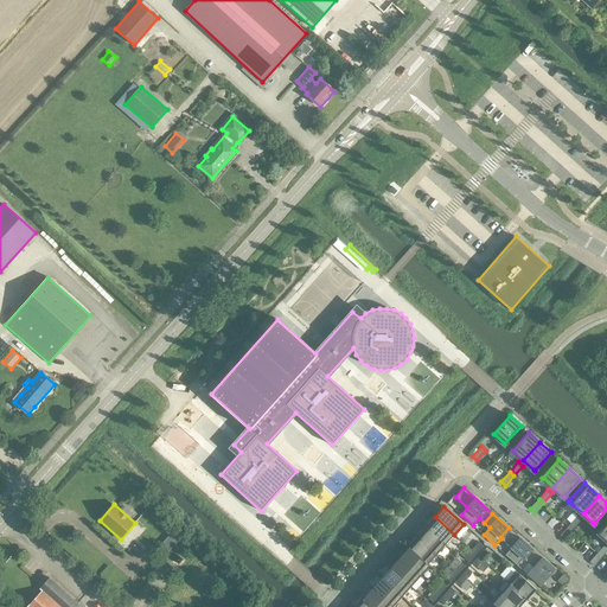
[(569,525),(573,529),(574,529),(582,519),(579,515),(569,525)]
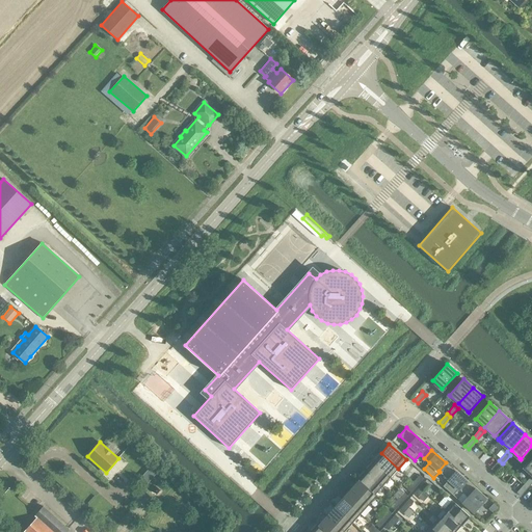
[(398,469),(381,453),(373,461),(391,477),(398,469)]
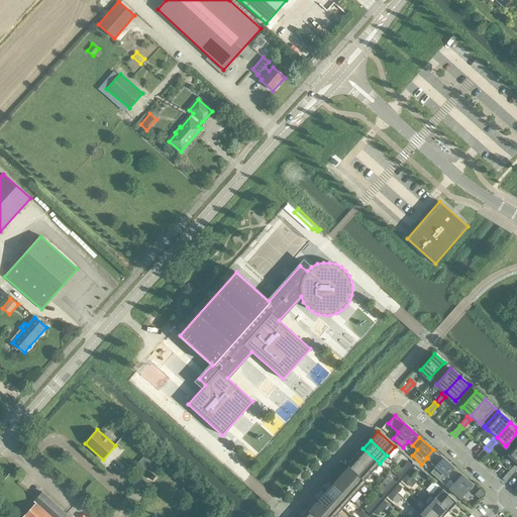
[(481,459),(488,450),(485,447),(477,456),(481,459)]
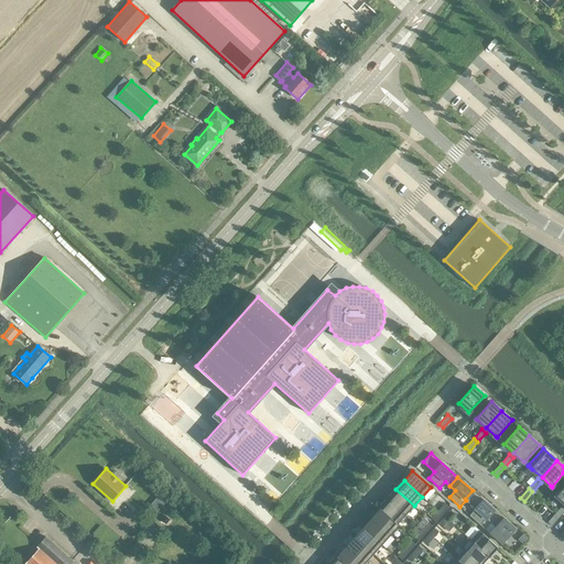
[(414,506),(396,489),(387,499),(405,516),(414,506)]
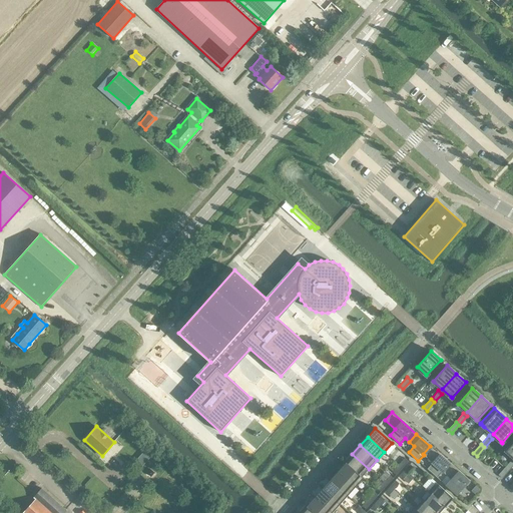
[(449,463),(430,446),(423,454),(424,455),(433,463),(427,469),(437,477),(442,472),(442,471),(449,463)]
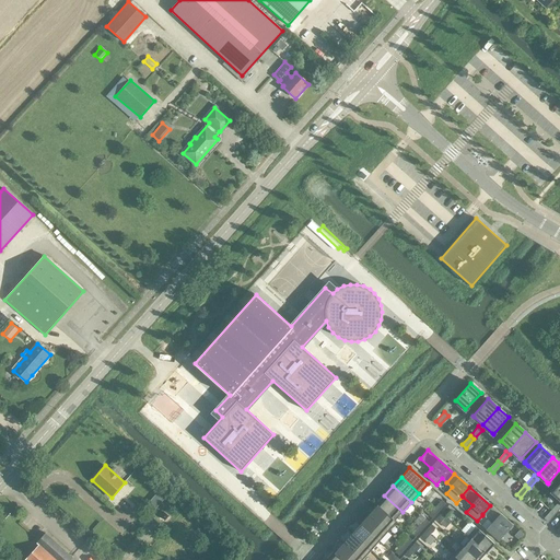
[(160,490),(146,506),(152,512),(166,497),(160,490)]
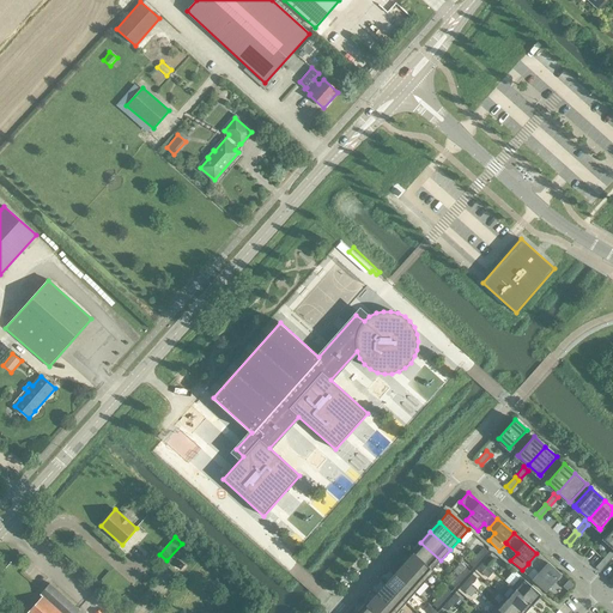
[(441,560),(420,542),(411,553),(413,554),(413,553),(434,572),(434,571),(432,570),(441,560)]
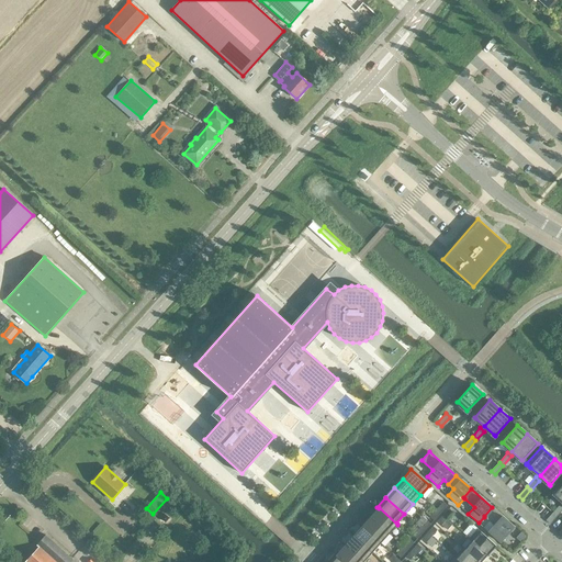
[(441,513),(447,505),(444,502),(437,509),(441,513)]
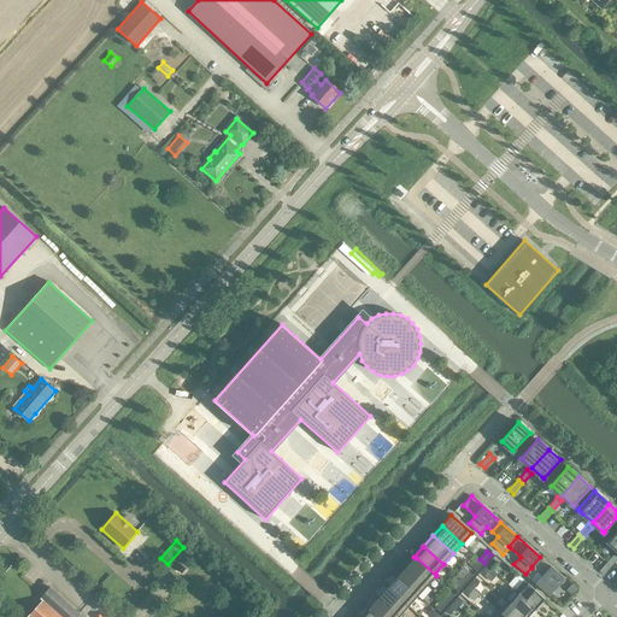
[(416,557),(416,558),(407,568),(427,586),(436,576),(416,557)]
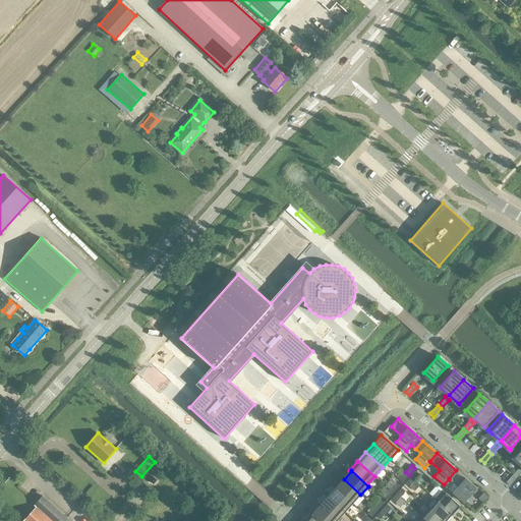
[(475,488),(456,470),(449,478),(449,479),(458,486),(453,493),(463,502),(475,488)]
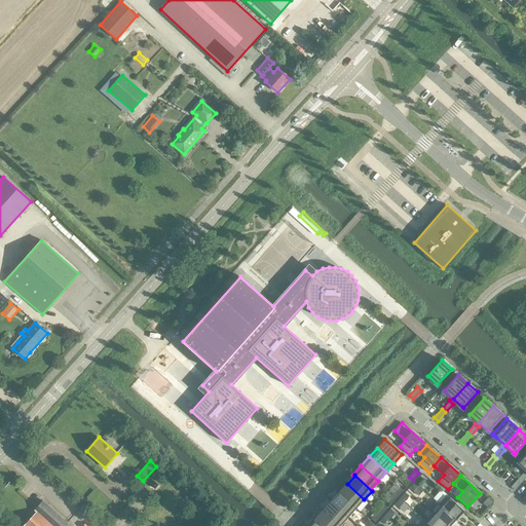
[(424,479),(420,476),(415,482),(419,485),(424,479)]
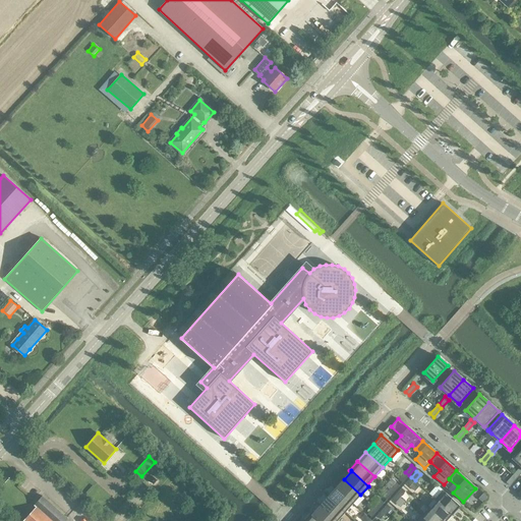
[(402,482),(409,475),(405,472),(399,479),(402,482)]
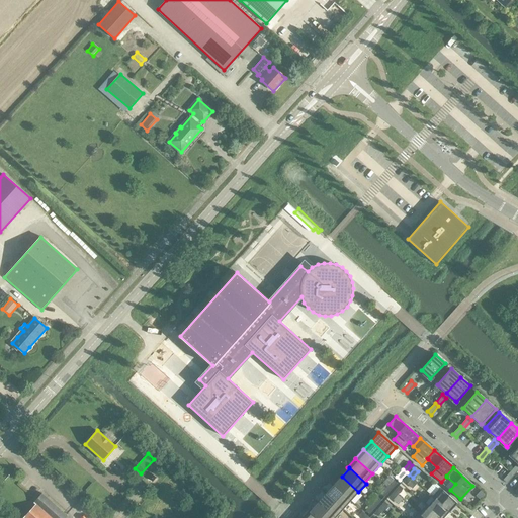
[(507,483),(514,476),(510,471),(503,480),(507,483)]
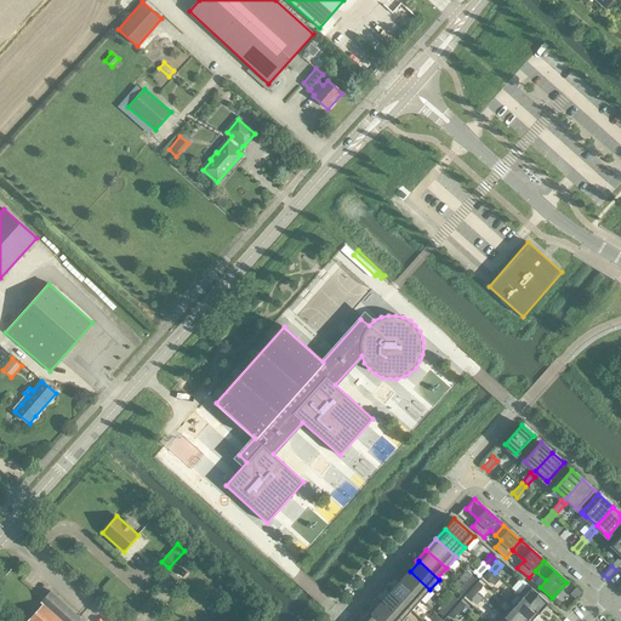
[(488,580),(495,573),(490,569),(484,575),(488,580)]
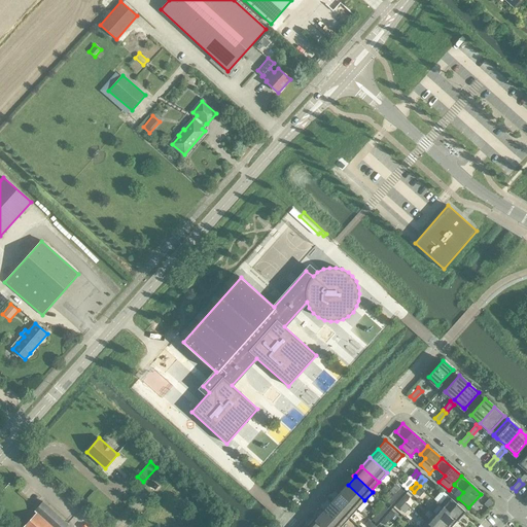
[(364,500),(348,485),(340,493),(357,510),(364,500)]
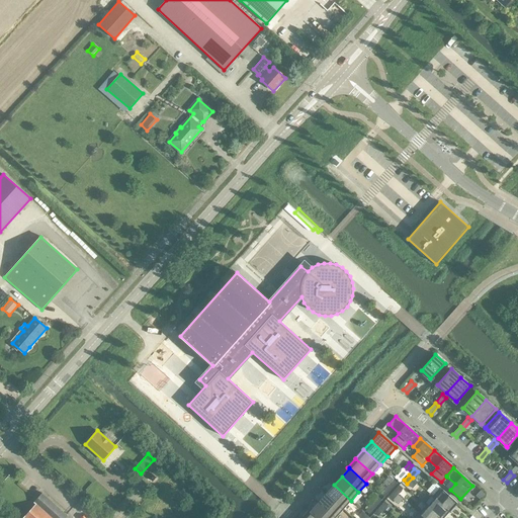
[(391,490),(397,483),(394,480),(387,487),(391,490)]
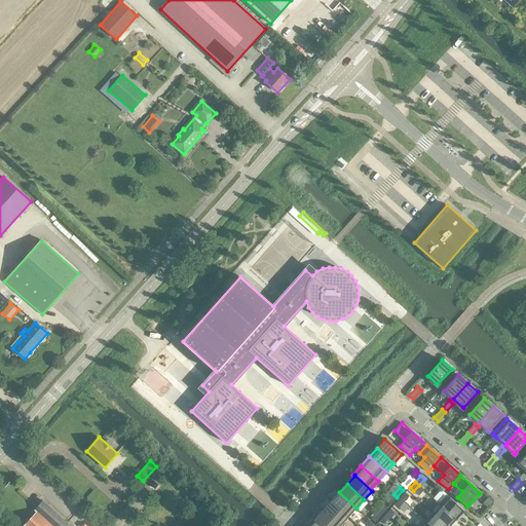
[(357,509),(339,492),(331,501),(348,517),(357,509)]
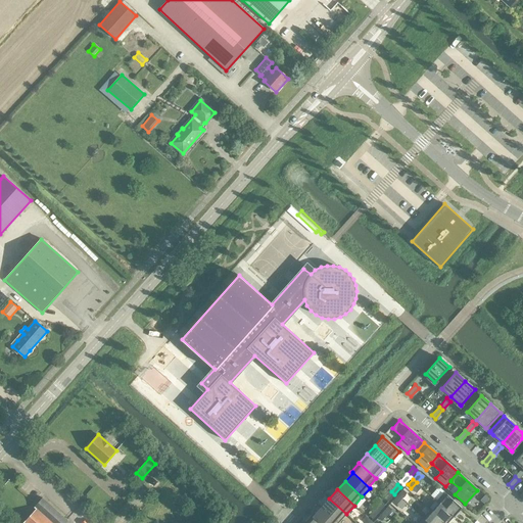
[(401,498),(407,493),(402,489),(398,495),(401,498)]
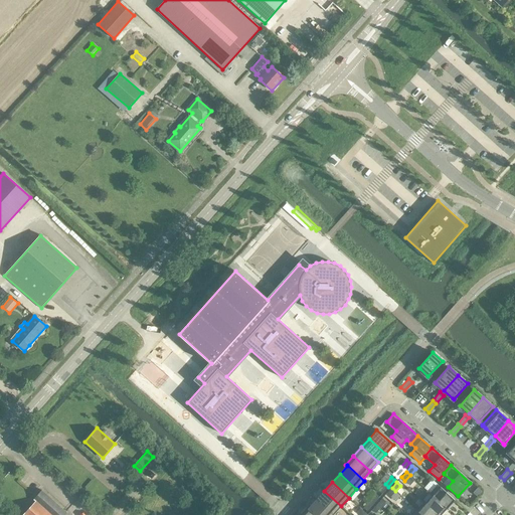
[(382,494),(388,487),(385,484),(378,490),(382,494)]
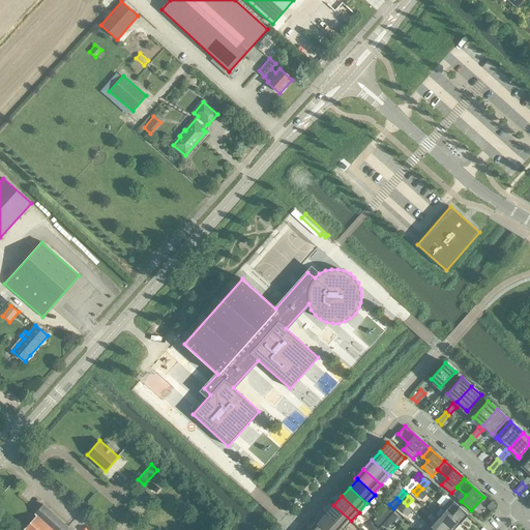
[(450,498),(443,507),(460,523),(468,514),(450,498)]
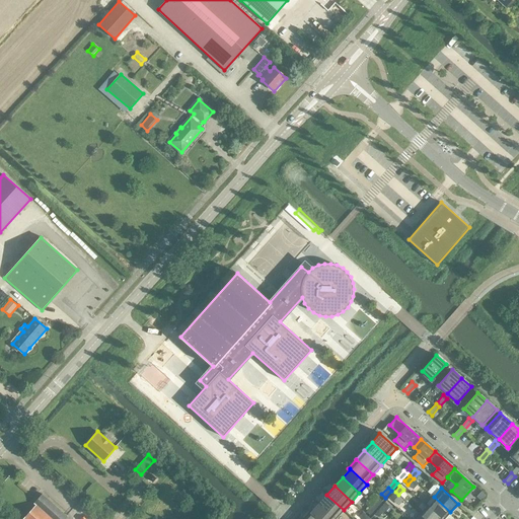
[(402,498),(398,495),(395,492),(389,497),(397,504),(402,498)]
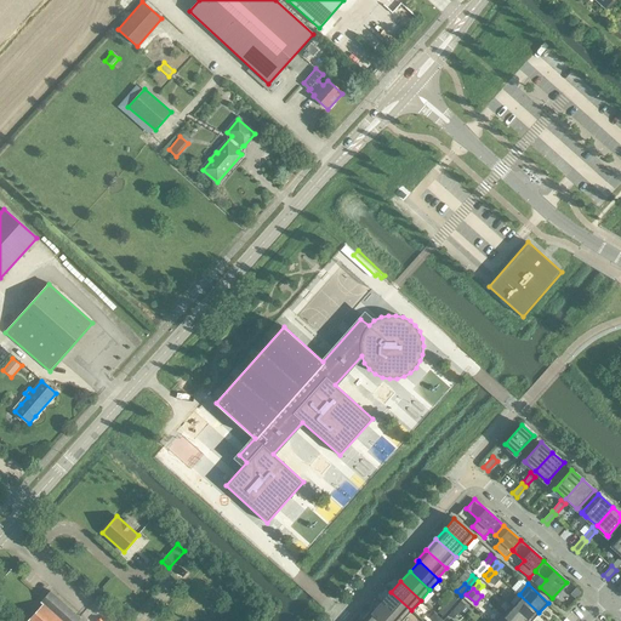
[(50,591),(40,602),(43,604),(27,620),(78,620),(80,617),(50,591)]
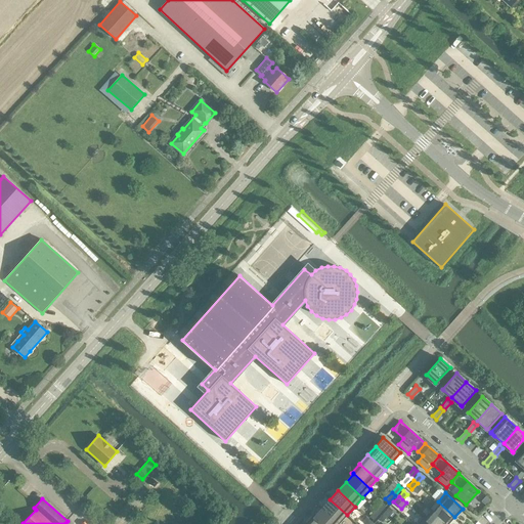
[(347,515),(330,499),(322,509),(339,523),(347,515)]
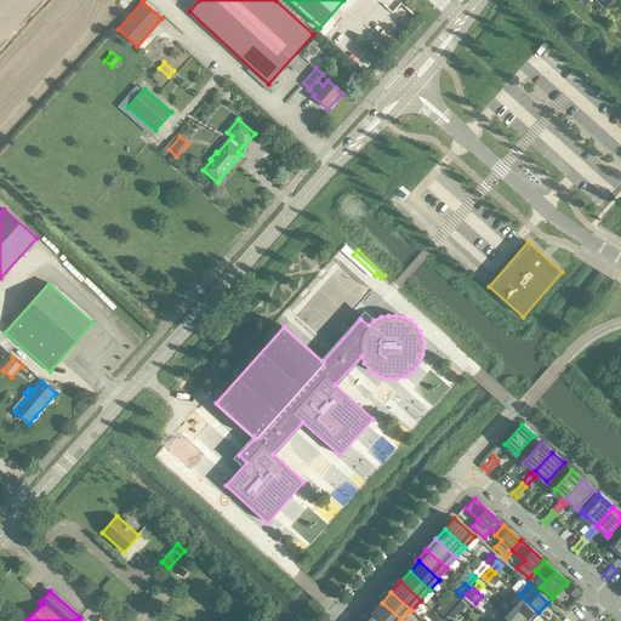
[(530,620),(539,613),(519,594),(518,594),(522,598),(513,608),(529,620),(530,620)]
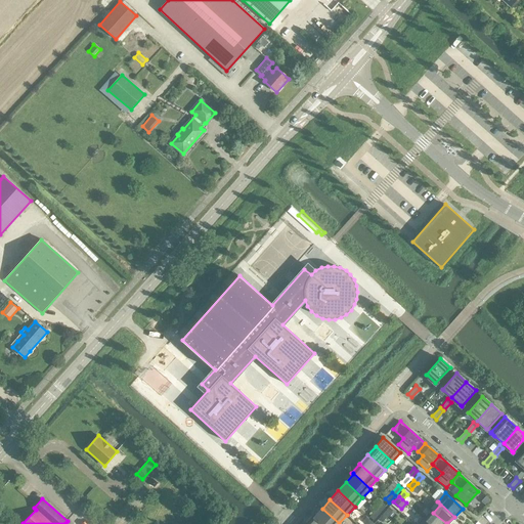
[(380,513),(386,506),(382,503),(376,510),(380,513)]
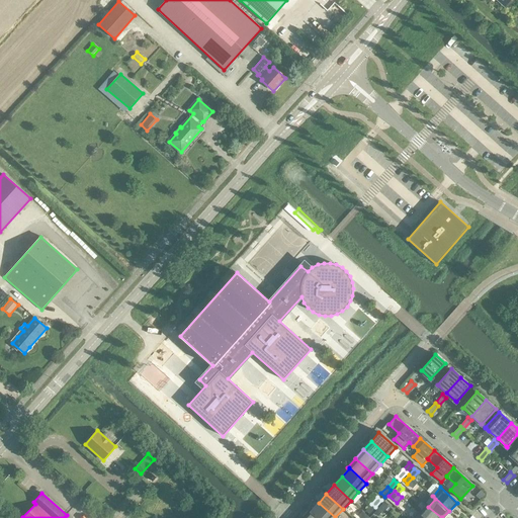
[(383,510),(389,505),(384,501),(379,507),(383,510)]
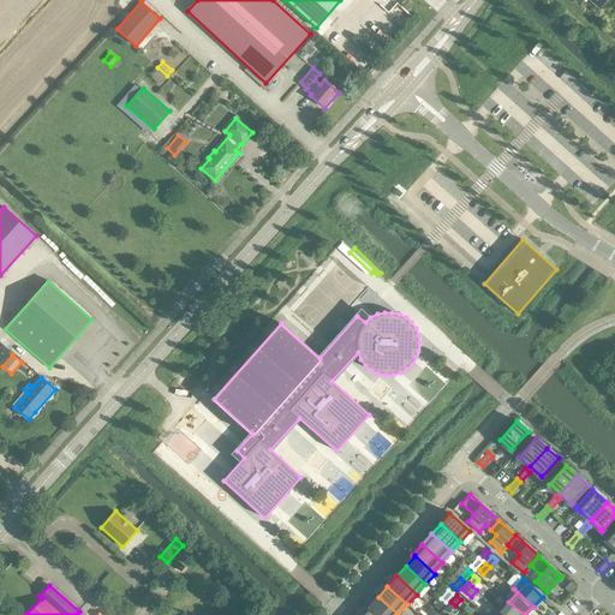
[(398,614),(378,597),(369,607),(377,614),(398,614)]
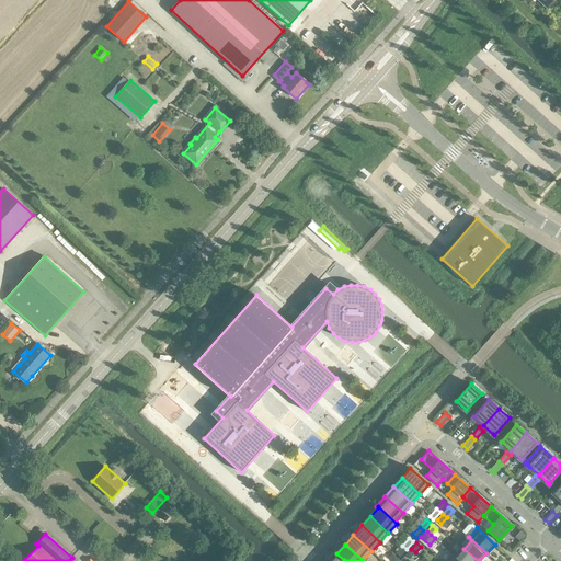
[(400,557),(407,549),(402,546),(396,553),(400,557)]
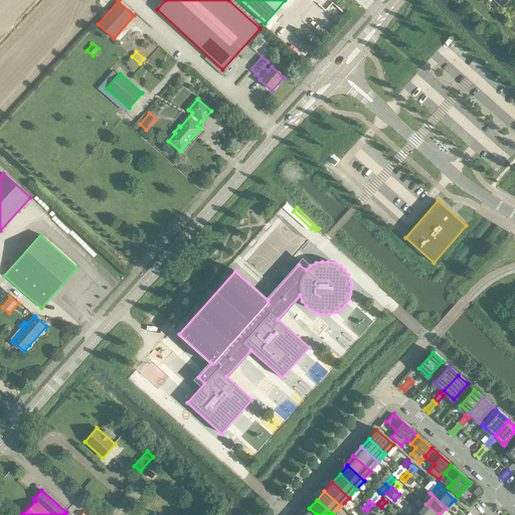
[(376,513),(381,507),(377,504),(372,510),(376,513)]
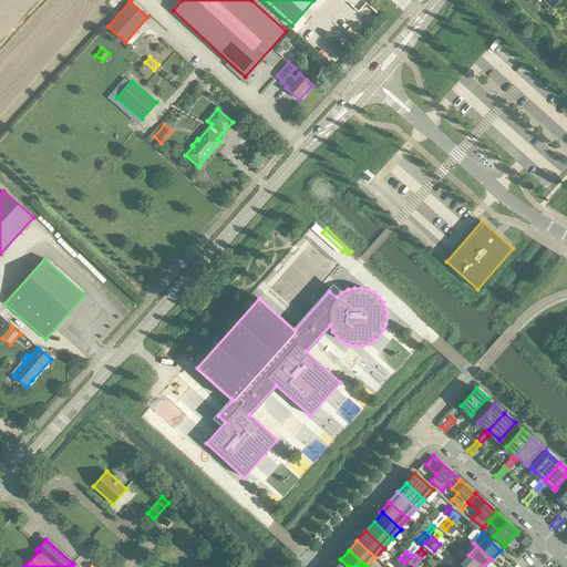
[(483,566),(468,555),(461,563),(457,560),(464,566),(483,566)]
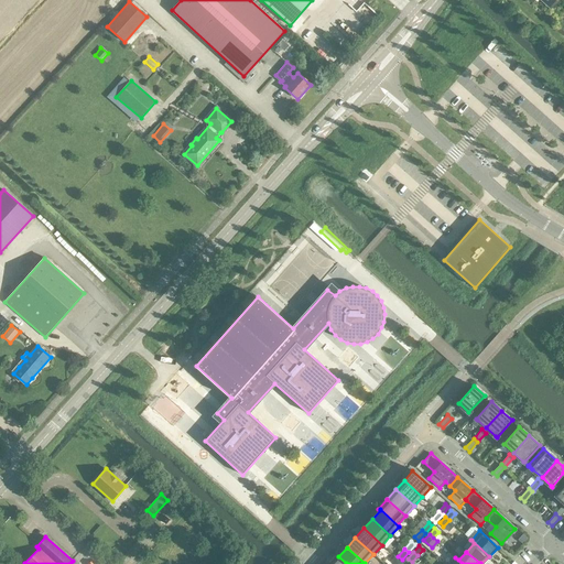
[(346,563),(338,556),(337,554),(328,563),(346,563)]
